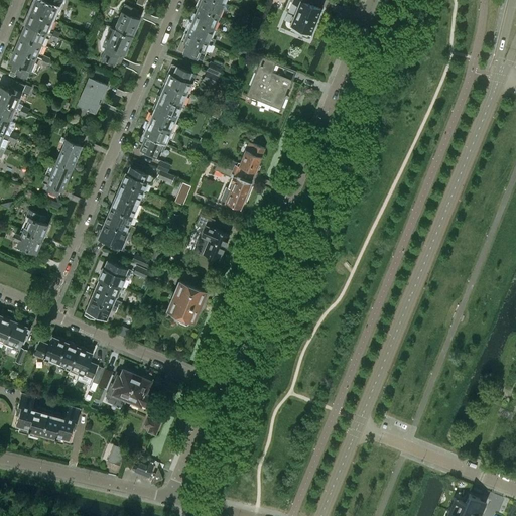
[(35,0),(34,3),(31,10),(53,20),(61,0),(65,0),(71,3),(72,0),(47,0),(47,2),(41,0),(35,0)]
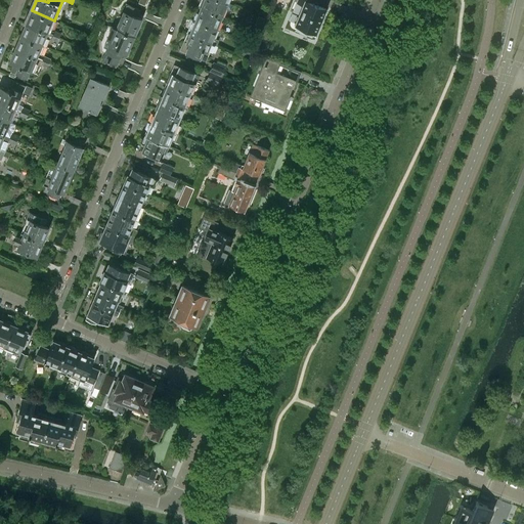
[(228,2),(222,0),(201,0),(199,6),(201,7),(222,16),(228,2)]
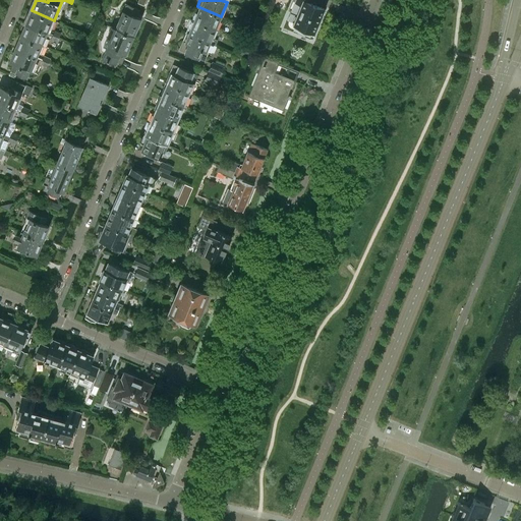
[(310,0),(295,0),(295,2),(301,4),(293,24),(314,33),(325,8),(310,3),(310,0)]
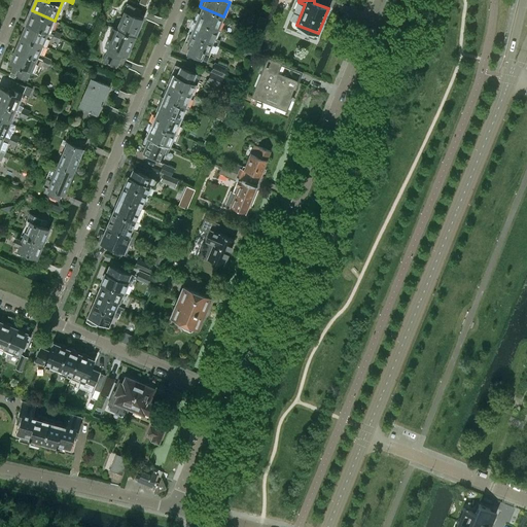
[(129,4),(123,16),(117,29),(135,36),(143,19),(138,16),(141,9),(129,4)]
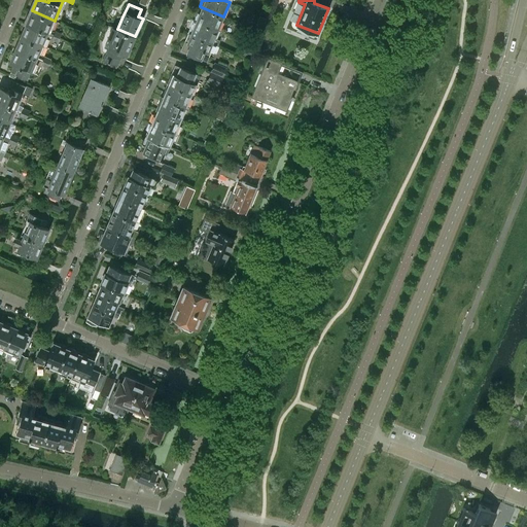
[(223,16),(202,7),(200,6),(195,19),(218,29),(223,16)]
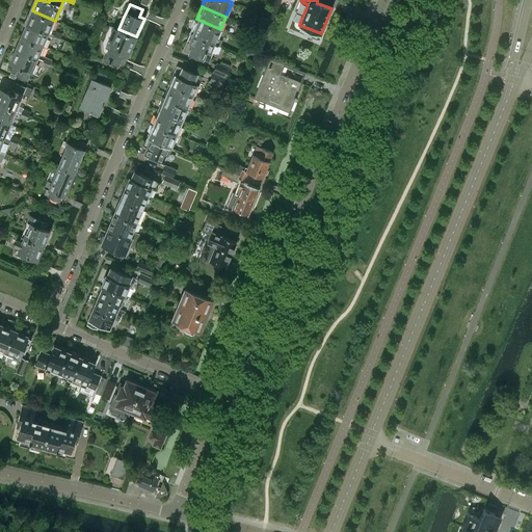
[(51,30),(55,21),(32,10),(27,24),(47,32),(49,29),(51,30)]
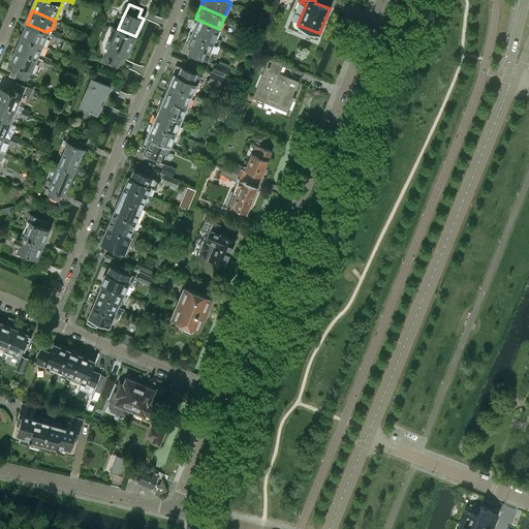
[(215,37),(219,29),(195,19),(190,32),(191,33),(215,43),(218,45),(221,39),(215,37)]
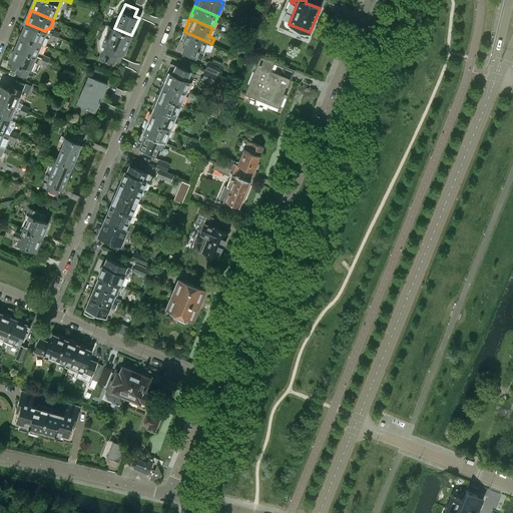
[(52,34),(45,31),(26,23),(20,35),(43,45),(46,37),(51,39),(51,38),(58,40),(59,37),(52,34)]
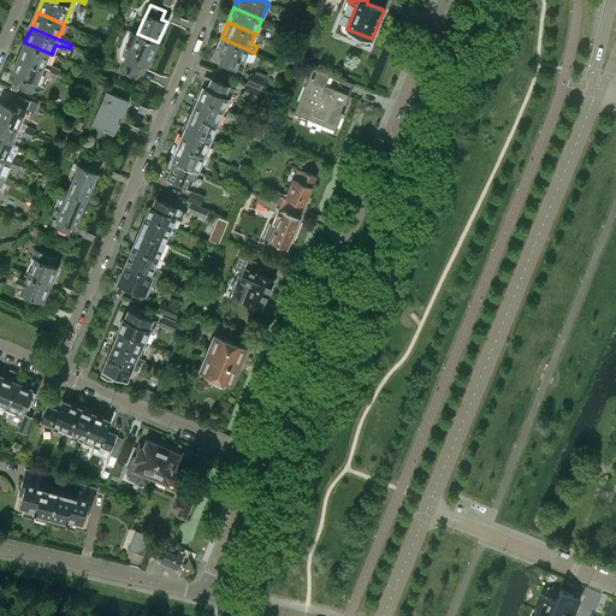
[(158,42),(137,34),(132,31),(128,45),(132,47),(123,69),(137,75),(143,61),(149,64),(158,42)]
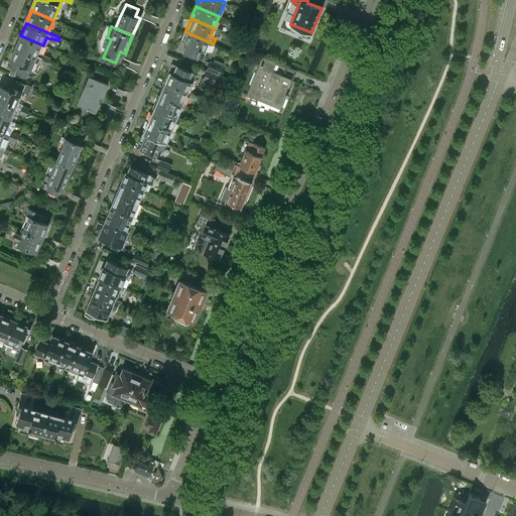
[(203,59),(210,42),(186,32),(185,31),(177,49),(203,59)]
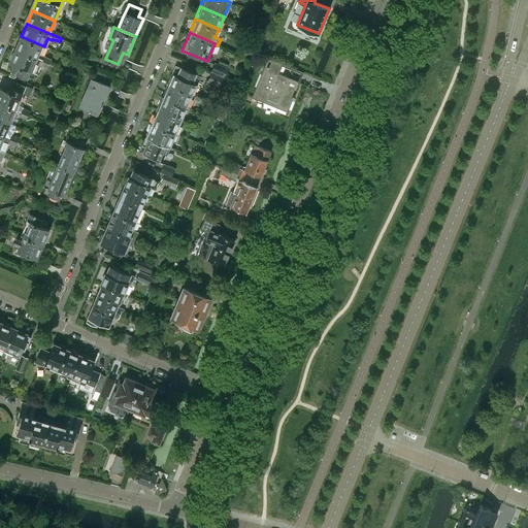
[(21,36),(15,48),(36,58),(38,54),(40,55),(44,46),(21,36)]
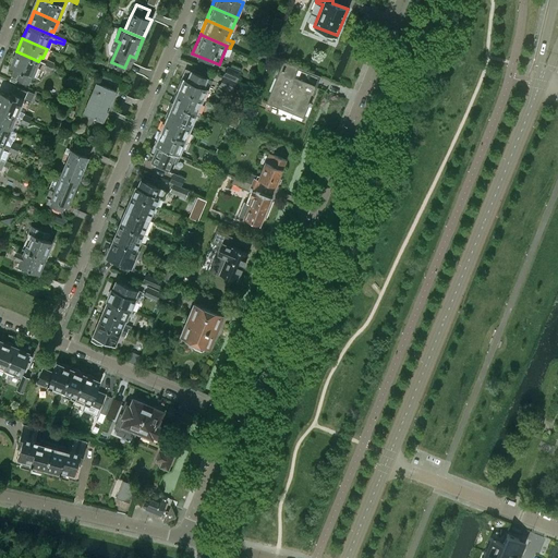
[(11,67),(14,68),(21,70),(17,77),(28,82),(32,74),(35,76),(38,67),(36,65),(38,61),(16,51),(10,67),(11,67)]
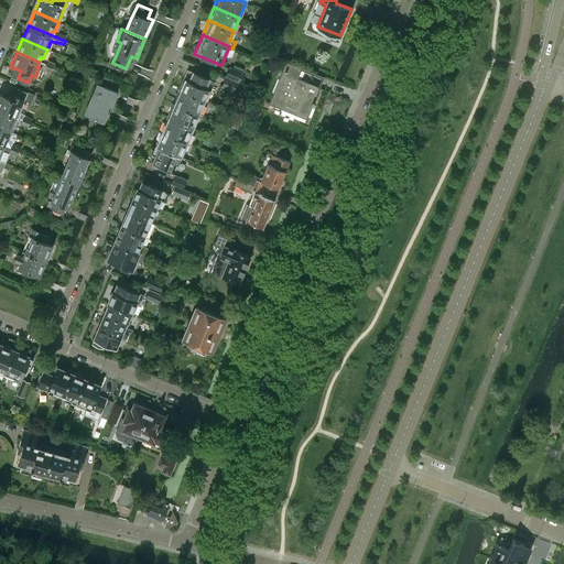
[(305,89),(294,85),(301,68),(285,63),(282,73),(279,72),(277,78),(279,79),(269,104),(282,109),(284,102),(297,108),(296,112),(307,117),(312,106),(313,107),(316,100),(314,99),(320,87),(308,83),(305,89)]
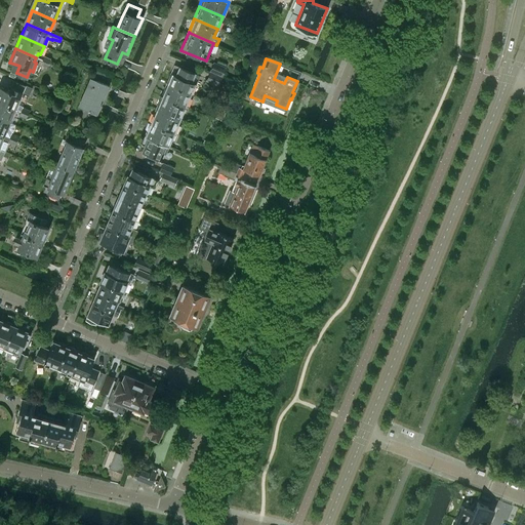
[(215,61),(211,71),(223,76),(227,66),(215,61)]
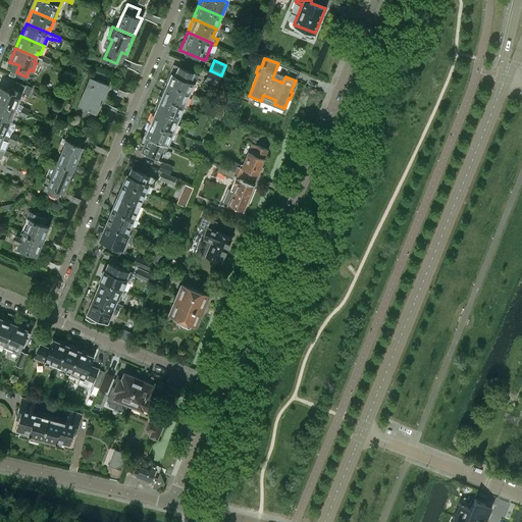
[(198,74),(178,67),(173,64),(166,83),(168,84),(189,92),(190,93),(198,74)]
